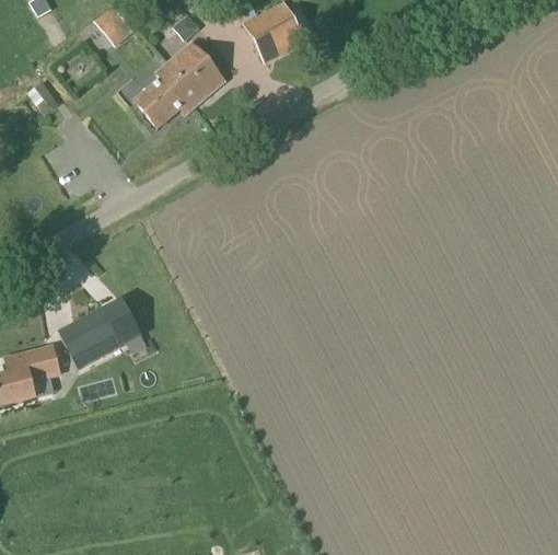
[(38,16),(51,10),(45,0),(32,0),(30,1),(38,16)]
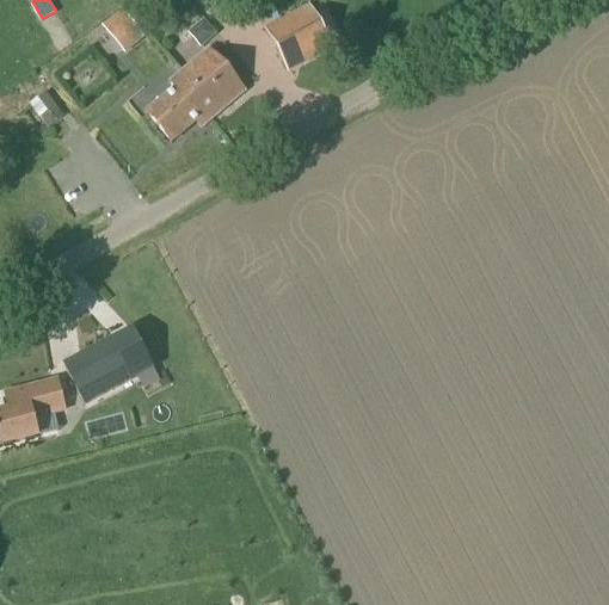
[(289,68),(334,45),(312,0),(268,23),(289,68)]
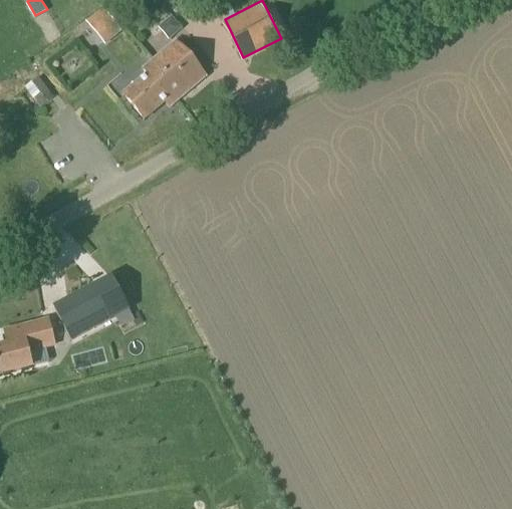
[(104,40),(121,26),(102,4),(86,18),(104,40)]
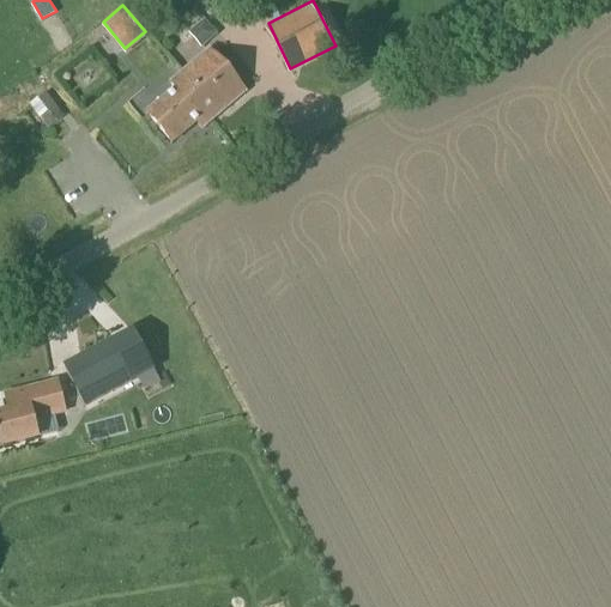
[(247,87),(211,44),(171,79),(176,85),(147,110),(173,139),(197,119),(203,126),(247,87)]
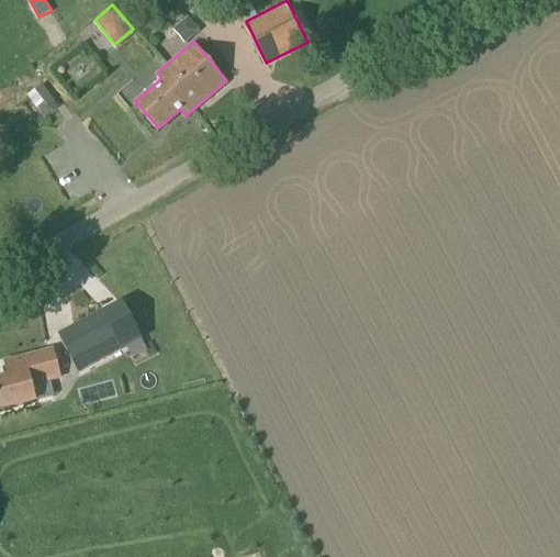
[(43,111),(58,99),(44,80),(29,92),(32,98),(42,110),(43,111)]
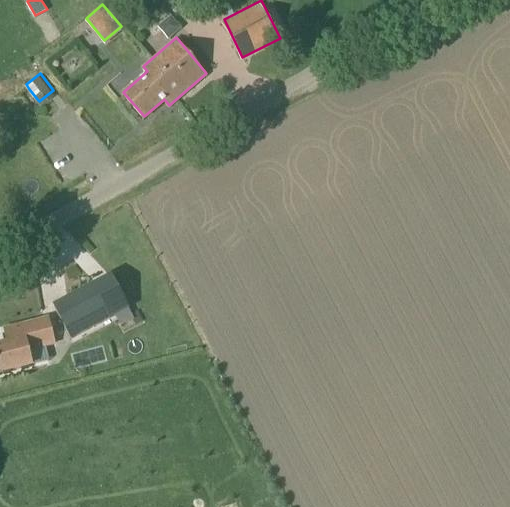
[(135,316),(130,307),(131,307),(112,271),(53,302),(72,338),(117,314),(122,323),(135,316)]
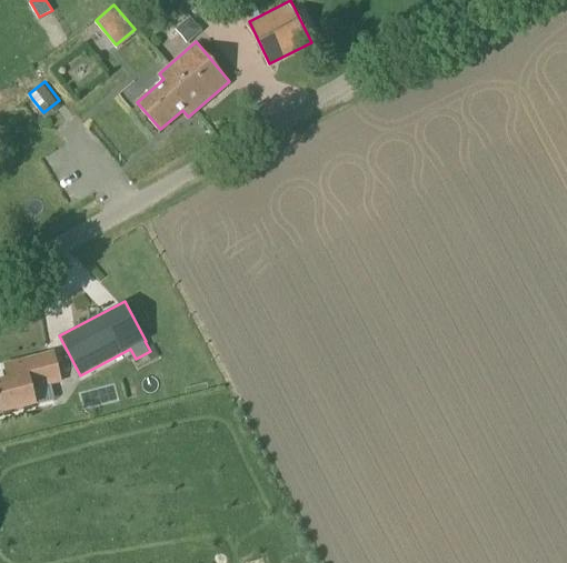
[(10,379),(0,380),(0,406),(1,411),(36,402),(36,401),(56,396),(51,381),(61,379),(55,351),(6,363),(10,379)]
